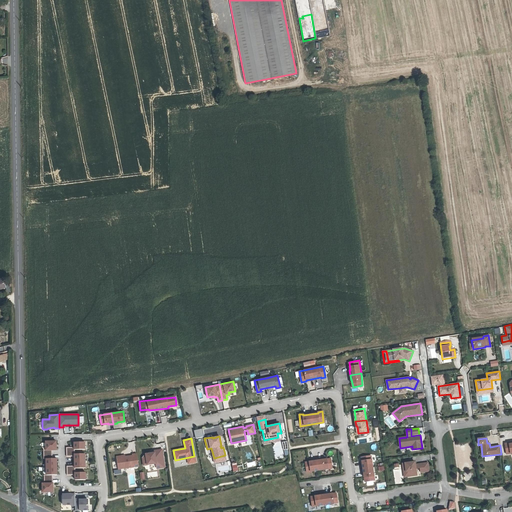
[(56,441),(45,441),(45,450),(43,450),(43,459),(46,459),(46,475),(43,475),(44,483),(42,483),(42,492),(52,492),(52,475),(56,475),(56,458),(52,458),(51,450),(56,450),(56,441)]
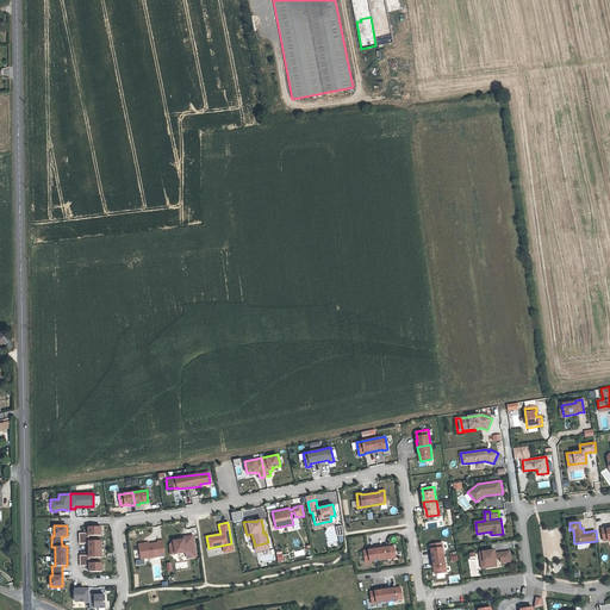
[(100,527),(88,527),(88,533),(79,533),(79,543),(88,543),(88,555),(79,555),(79,566),(88,566),(89,572),(101,571),(101,562),(89,562),(88,558),(101,558),(100,540),(88,541),(88,535),(100,535),(100,527)]
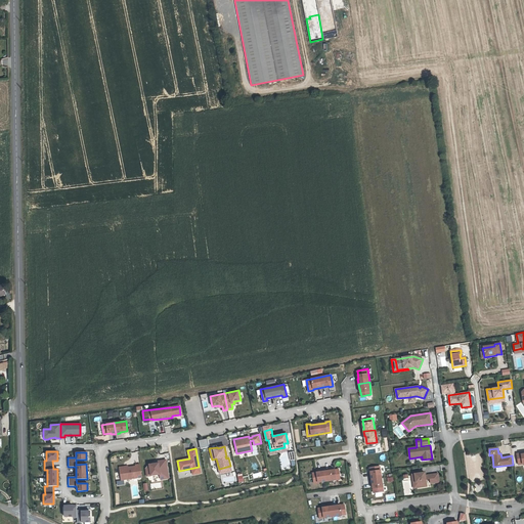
[(168,478),(166,460),(158,461),(158,463),(154,464),(148,465),(149,466),(147,467),(145,469),(146,473),(149,472),(150,476),(160,474),(160,479),(168,478)]
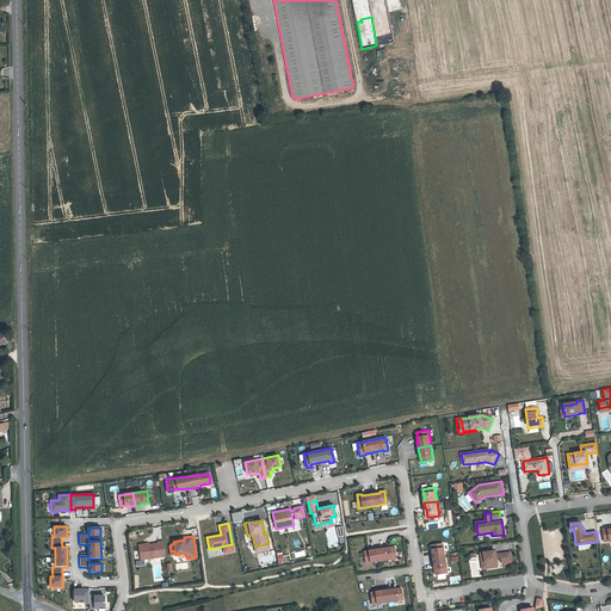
[(158,543),(139,547),(141,560),(165,556),(162,541),(158,542),(158,543)]
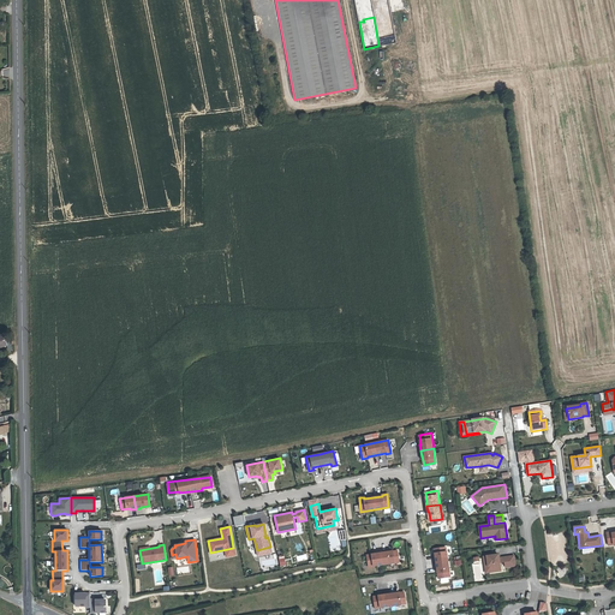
[(446,547),(434,549),(435,557),(434,559),(436,569),(437,569),(439,579),(451,577),(446,547)]
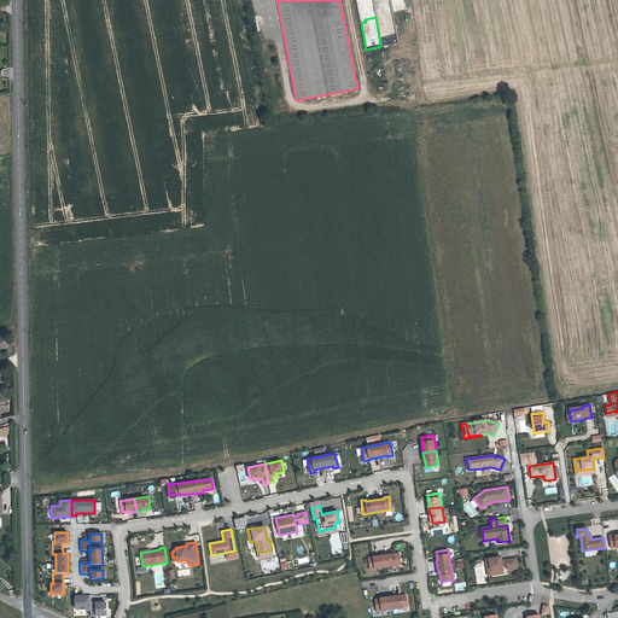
[(389,554),(383,555),(384,567),(401,565),(400,553),(389,555),(389,554)]
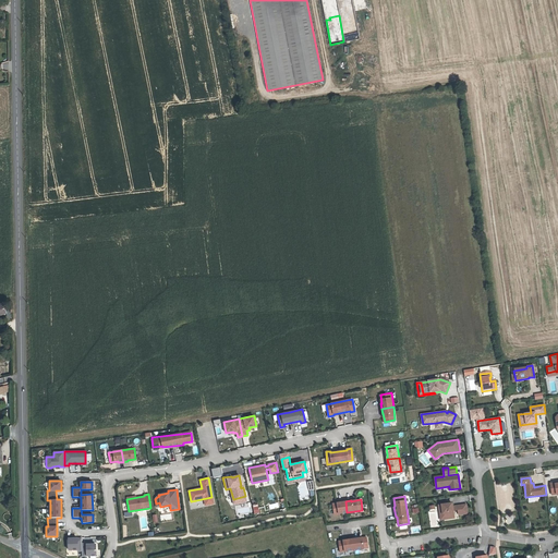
[(347,512),(346,501),(341,501),(341,502),(332,504),(335,514),(347,512)]
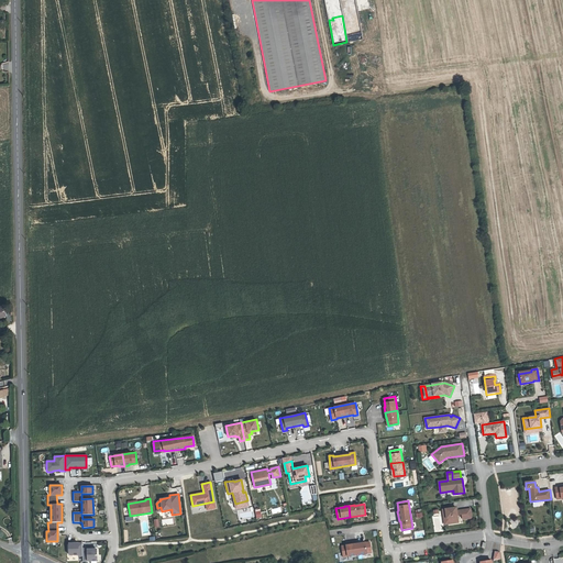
[(471,509),(455,511),(455,508),(442,510),(442,516),(446,516),(448,525),(459,522),(457,516),(462,515),(463,519),(472,518),(471,509)]
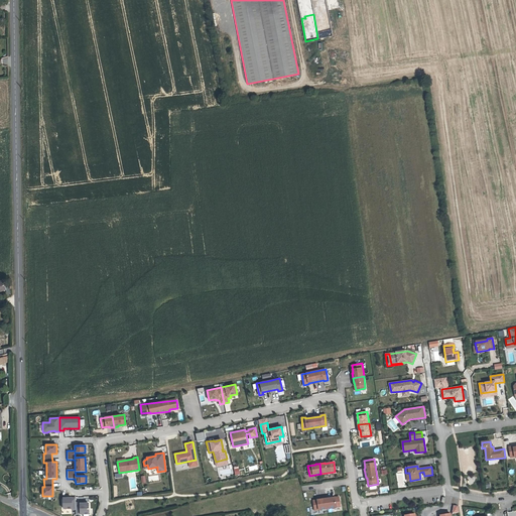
[(327,498),(328,508),(341,507),(339,497),(331,498),(331,497),(327,498)]
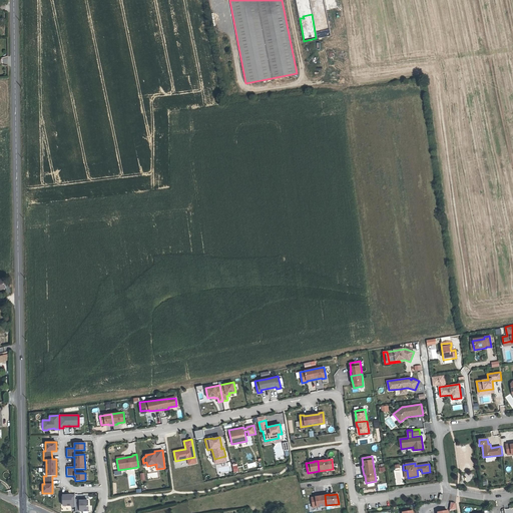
[(74,500),(74,495),(62,495),(62,506),(70,505),(70,506),(75,507),(74,500)]
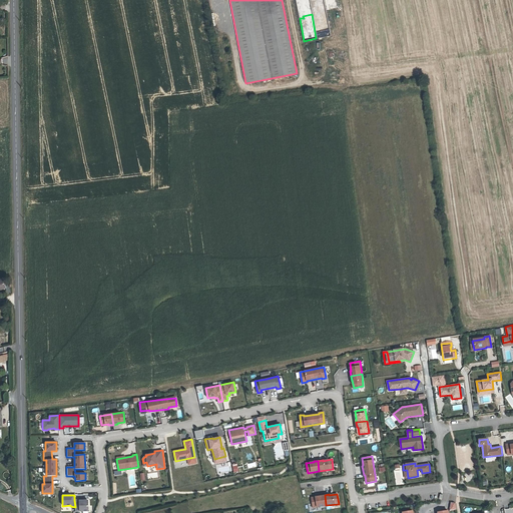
[(326,505),(325,495),(320,496),(312,497),(313,507),(326,505)]
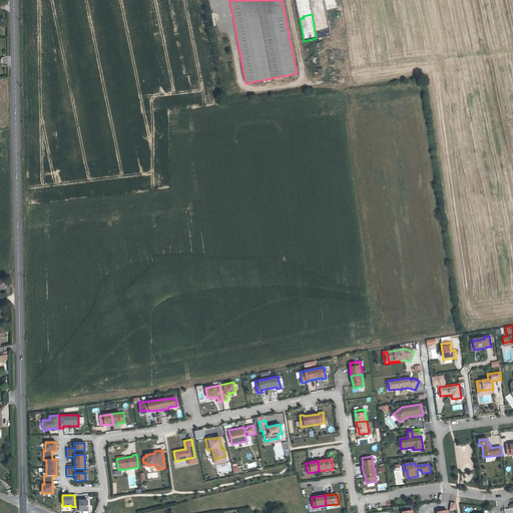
[(79,500),(74,500),(75,507),(75,511),(88,511),(87,500),(79,501),(79,500)]
